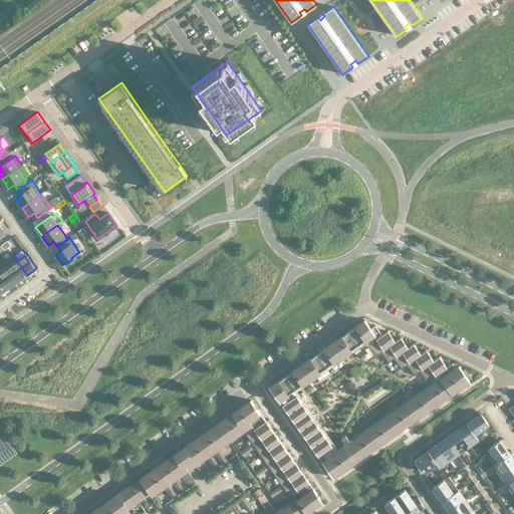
[(14,256),(5,262),(18,281),(27,275),(16,260),(15,258),(16,258),(14,256)]
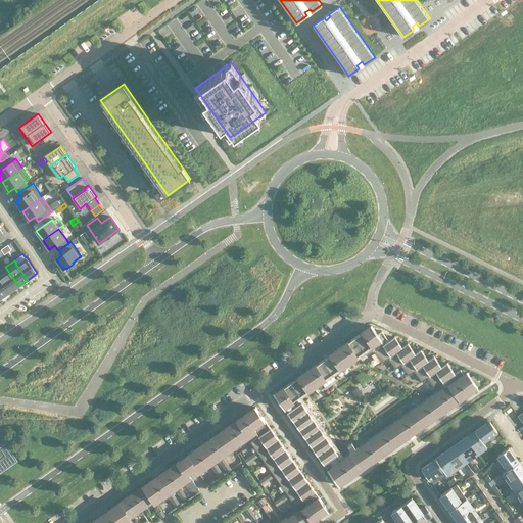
[(5,267),(0,270),(0,279),(9,292),(18,286),(5,267)]
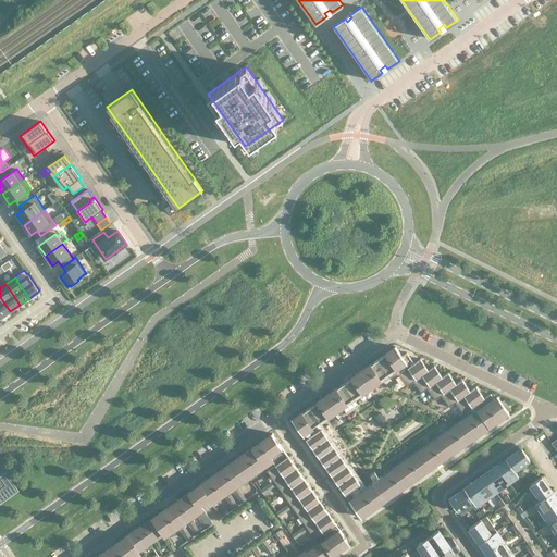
[(0,317),(0,318),(10,311),(0,297),(0,317)]
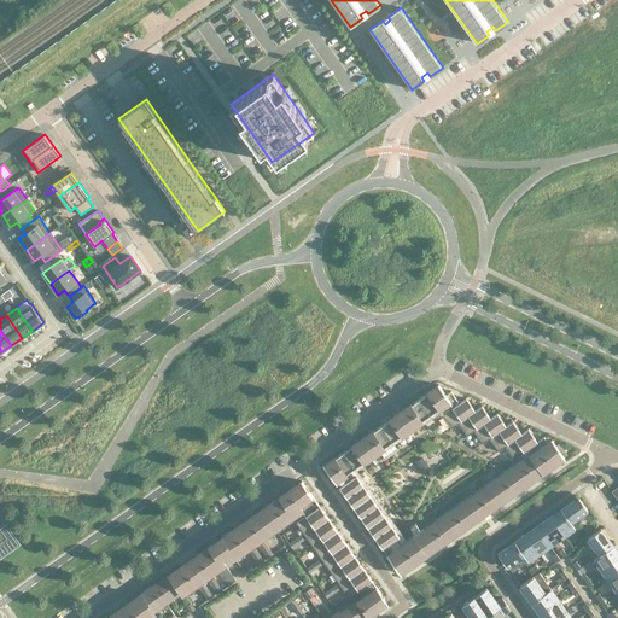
[(438,385),(420,398),(431,415),(441,408),(450,401),(454,407),(460,403),(452,391),(447,395),(439,384),(438,385)]
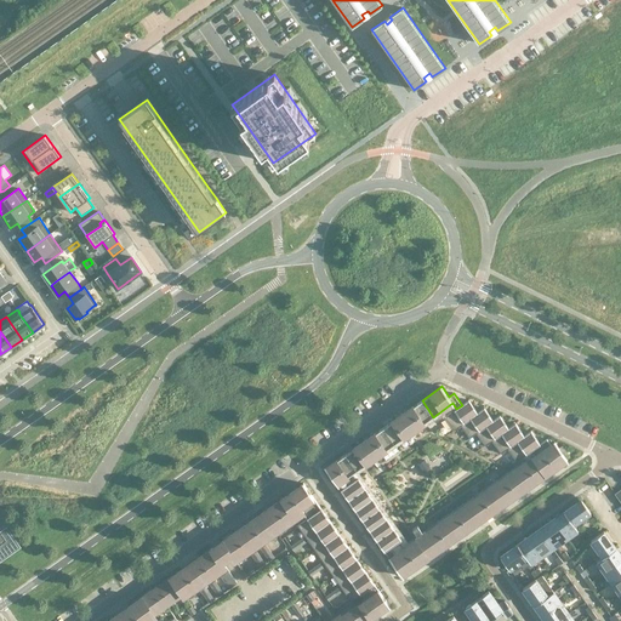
[(433,417),(422,400),(347,454),(348,454),(347,455),(358,469),(354,472),(337,484),(370,530),(385,551),(404,537),(359,473),(375,462),(380,471),(382,468),(377,461),(434,421),(437,423),(445,417),(446,416),(443,410),(433,417)]
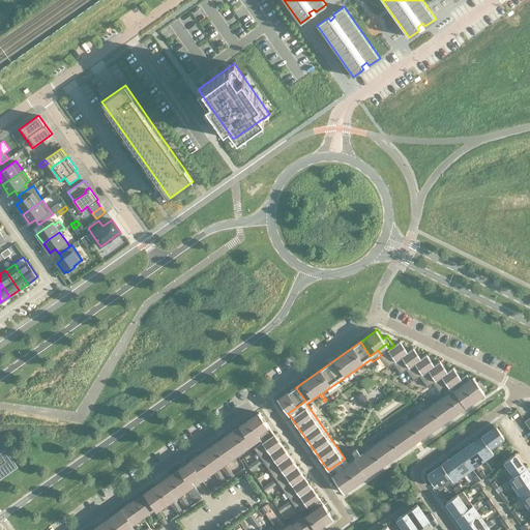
[(401,342),(394,346),(389,349),(382,355),(381,355),(380,356),(388,367),(393,363),(393,362),(408,352),(401,342)]
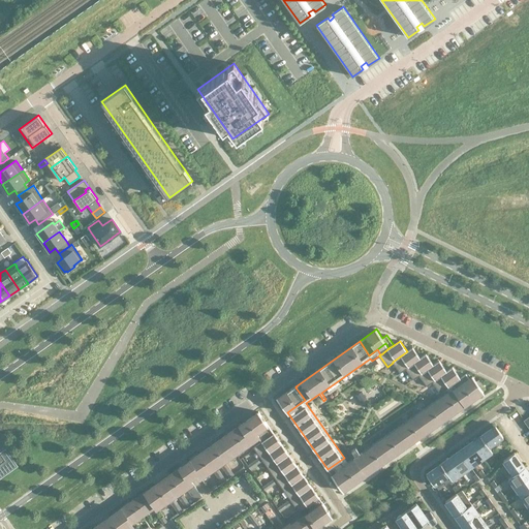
[(377,349),(380,354),(381,354),(389,348),(385,343),(377,349)]
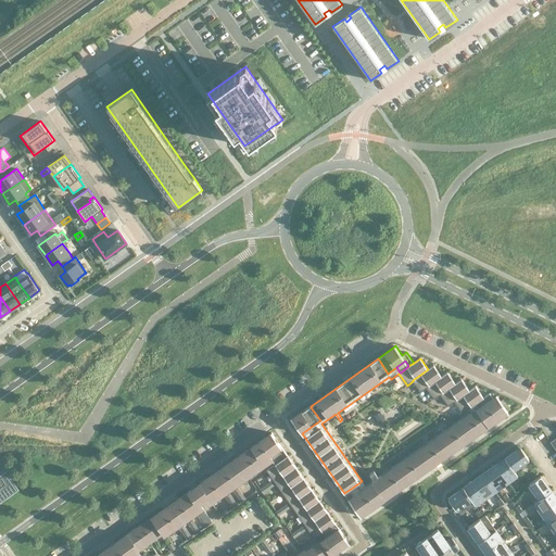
[(433,365),(428,369),(413,380),(413,381),(421,392),(427,388),(442,377),(442,376),(433,365)]
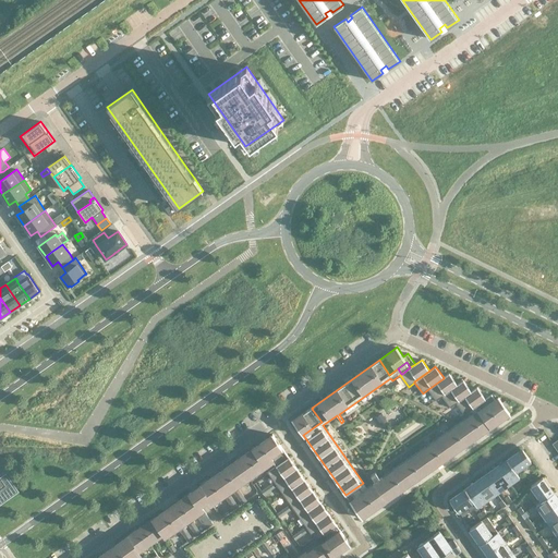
[(449,374),(444,377),(444,378),(428,389),(436,400),(443,396),(458,385),(449,374)]
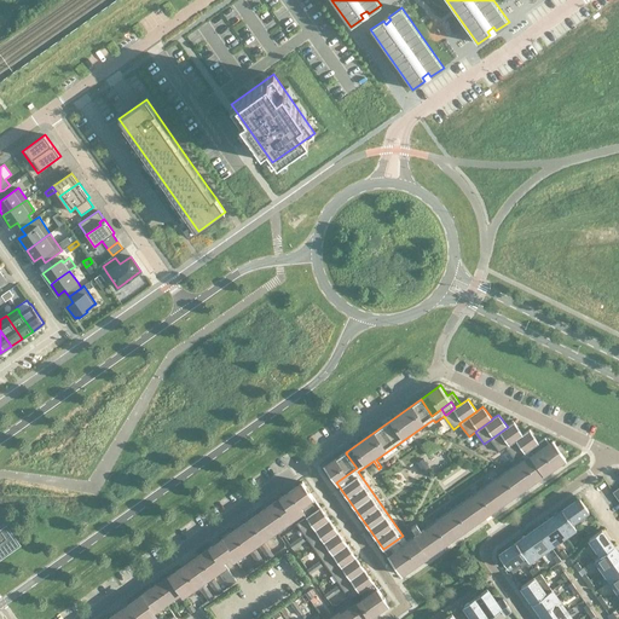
[(514,422),(508,427),(491,439),(499,452),(507,447),(507,446),(524,435),(522,434),(514,422)]
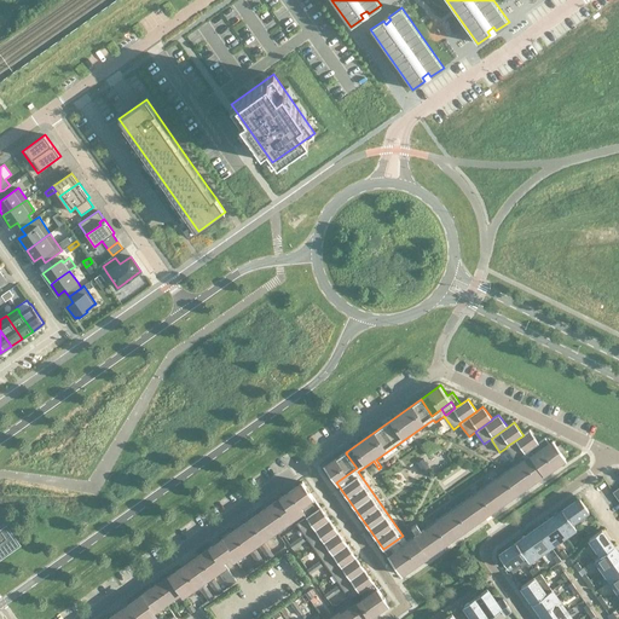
[(530,429),(522,434),(524,435),(507,446),(507,447),(515,460),(524,453),(539,443),(538,443),(530,429)]
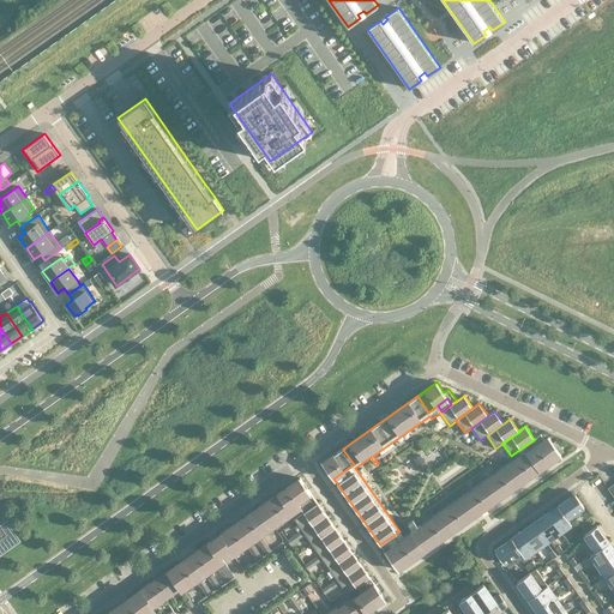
[(541,434),(534,439),(535,439),(519,450),(524,456),(529,452),(546,440),(541,434)]
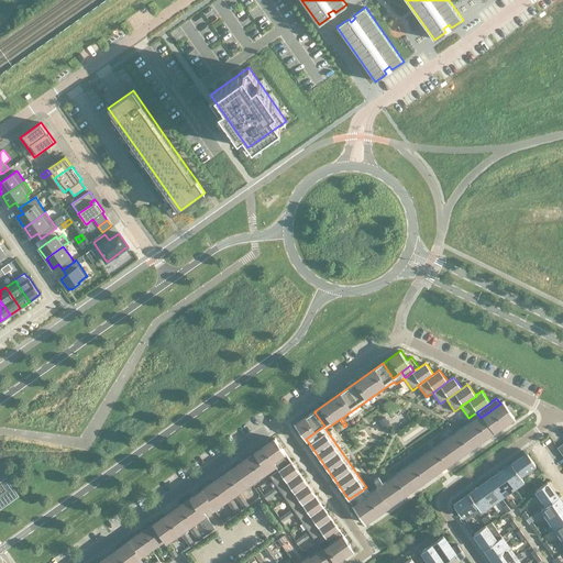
[(503,401),(500,404),(485,415),(496,430),(514,417),(514,418),(515,417),(504,401),(503,401)]
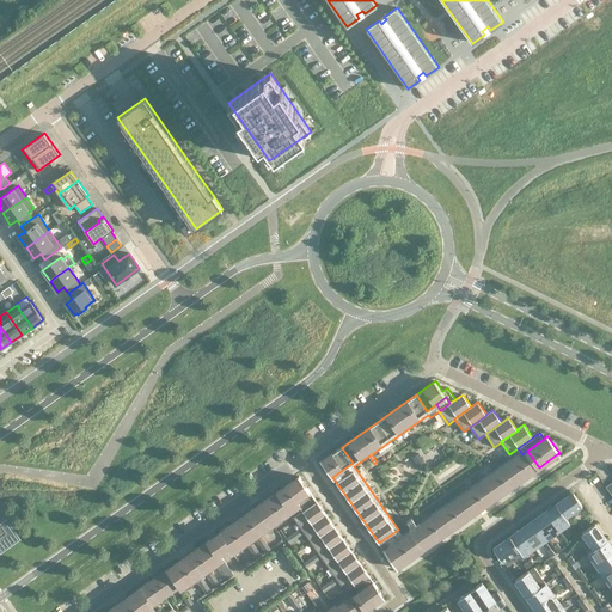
[(343,447),(342,447),(322,460),(320,461),(332,477),(349,465),(353,463),(342,448),(343,447)]
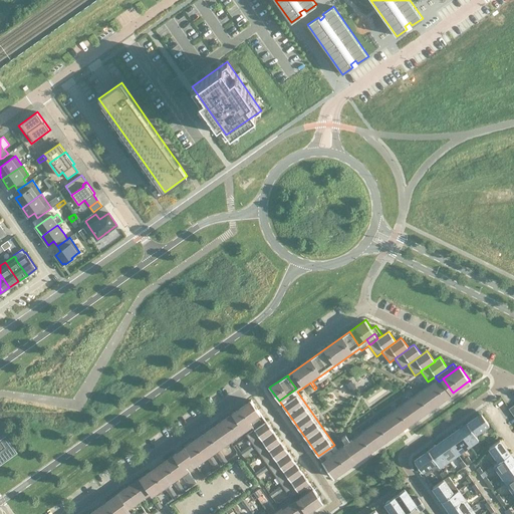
[(439,381),(435,376),(428,381),(430,383),(349,440),(346,435),(341,438),(345,443),(337,449),(334,445),(318,456),(333,477),(337,473),(453,393),(443,378),(439,381)]
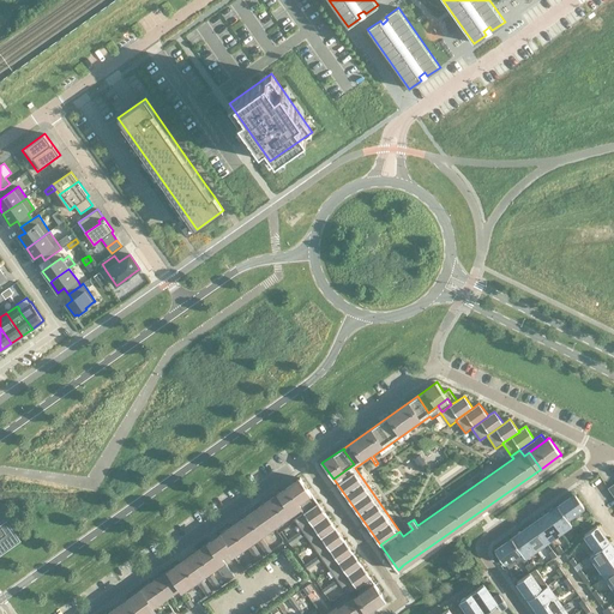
[(420,455),(413,459),(419,467),(425,462),(420,455)]
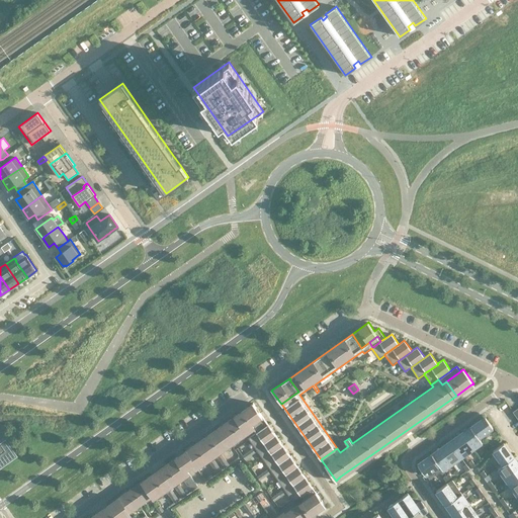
[(262,415),(253,403),(253,404),(236,416),(247,431),(253,428),(253,427),(250,423),(262,415)]
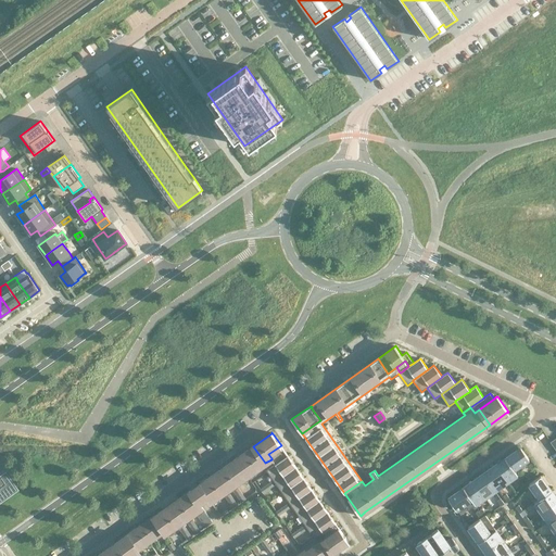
[(297,467),(281,445),(268,454),(272,458),(272,459),(275,465),(266,470),(275,482),(297,467)]
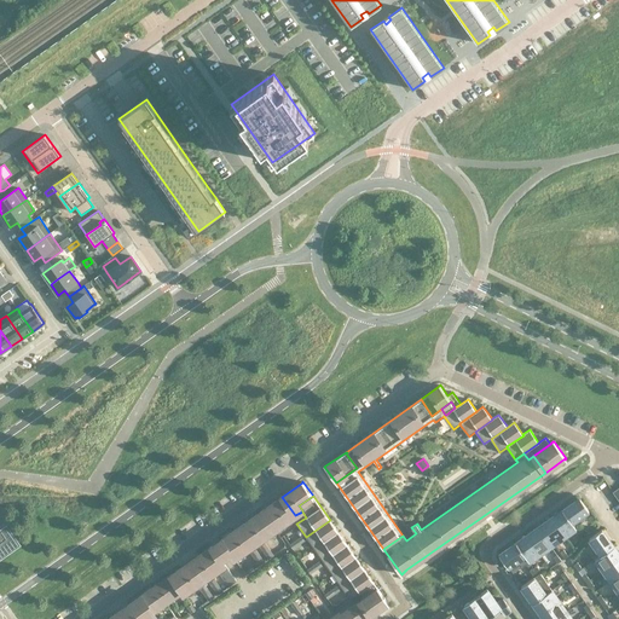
[(295,515),(282,497),(262,512),(276,530),(295,515)]
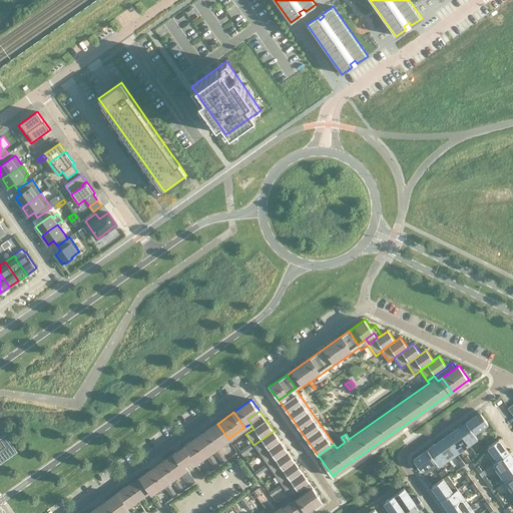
[(481,413),(466,423),(474,433),(488,423),(481,413)]
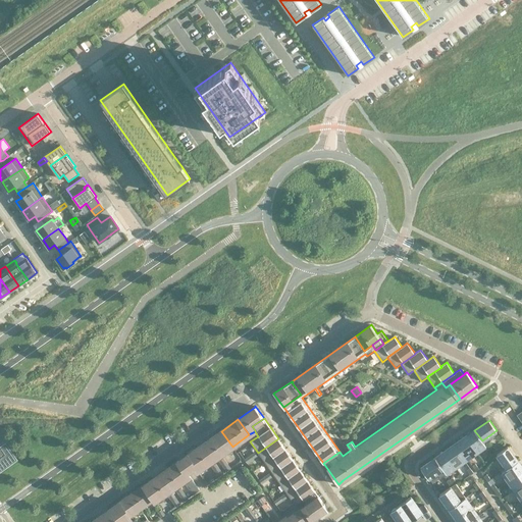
[(482,440),(474,430),(466,436),(477,452),(486,446),(482,440)]
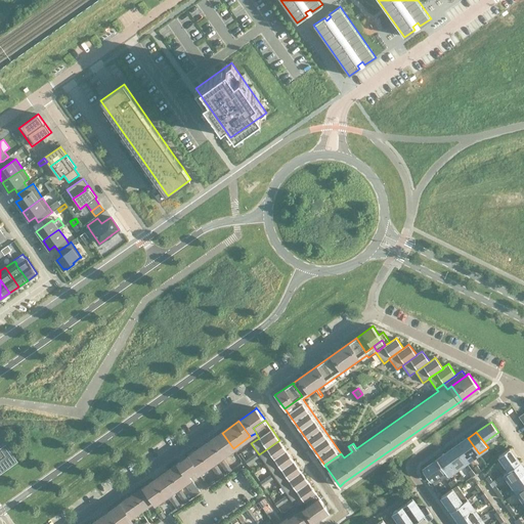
[(233,448),(222,433),(205,444),(216,461),(233,448)]
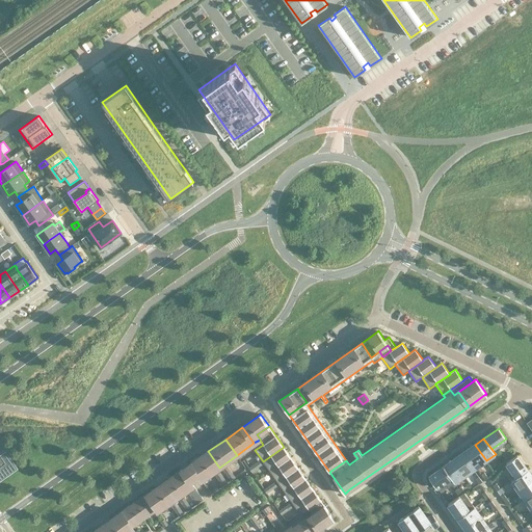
[(486,460),(475,445),(464,451),(476,468),(486,460)]
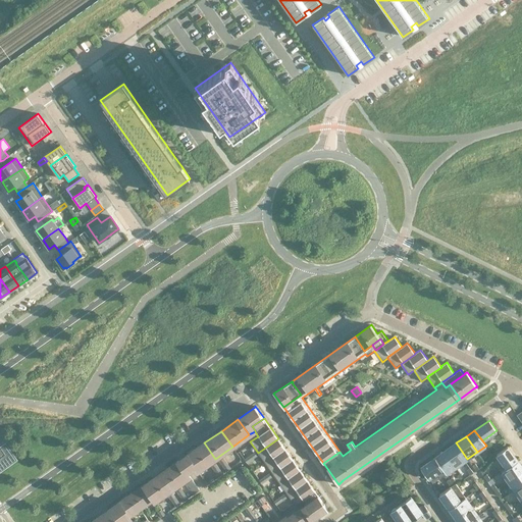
[(285,449),(278,438),(258,453),(265,463),(285,449)]
